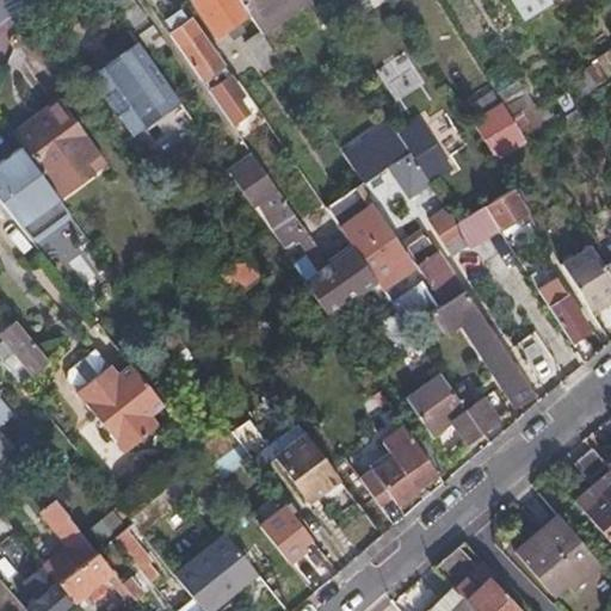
[(131,0),(116,0),(111,5),(119,16),(130,32),(146,22),(131,0)]
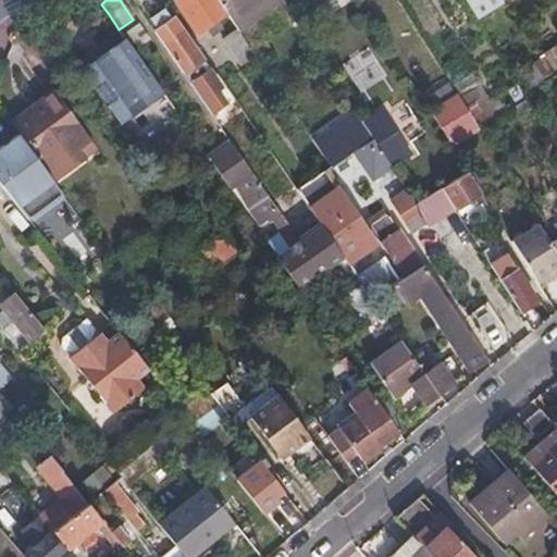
[(152,0),(132,0),(145,17),(158,8),(152,0)]
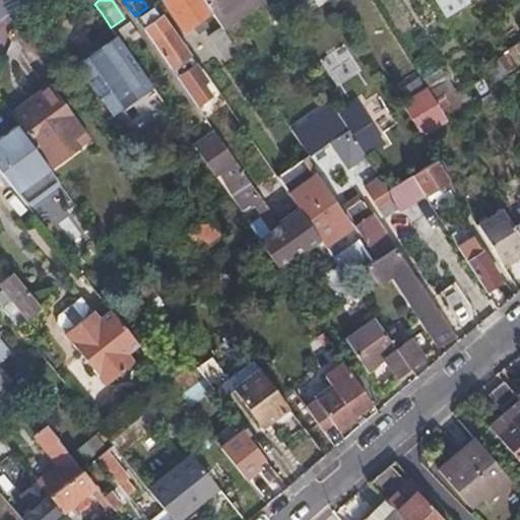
[(186,30),(198,21),(209,14),(199,0),(161,0),(184,31),(186,30)]
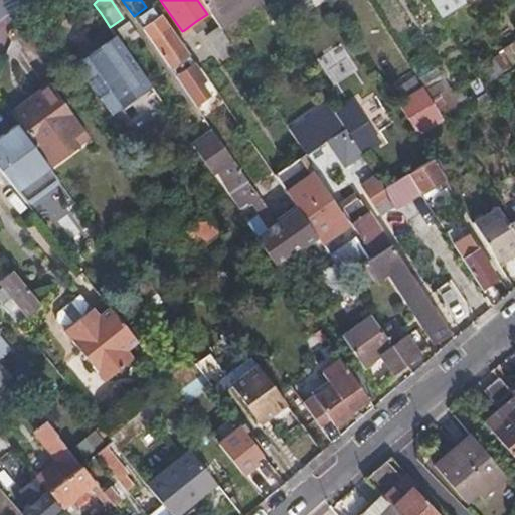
[(259,0),(199,0),(211,17),(218,27),(220,29),(262,3),(259,0)]
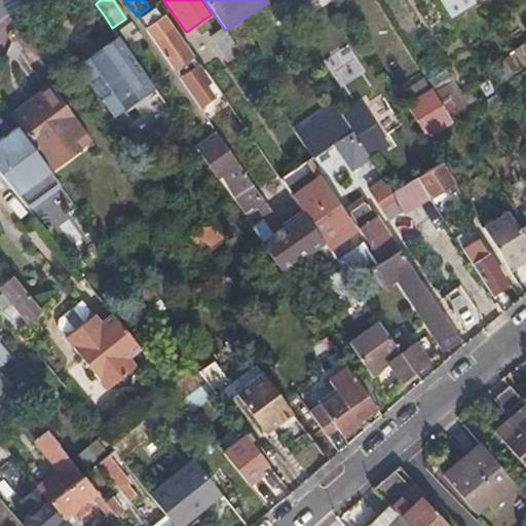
[(440,0),(452,17),(475,4),(472,0),(440,0)]
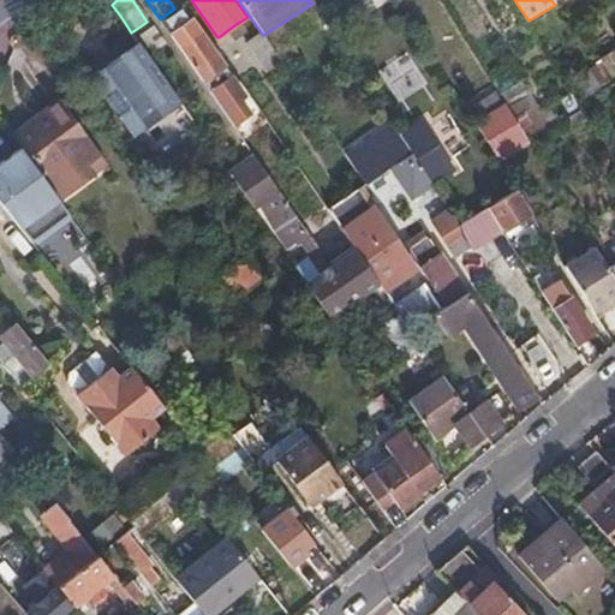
[(193,21),(171,36),(233,124),(250,112),(239,97),(244,93),(193,21)]
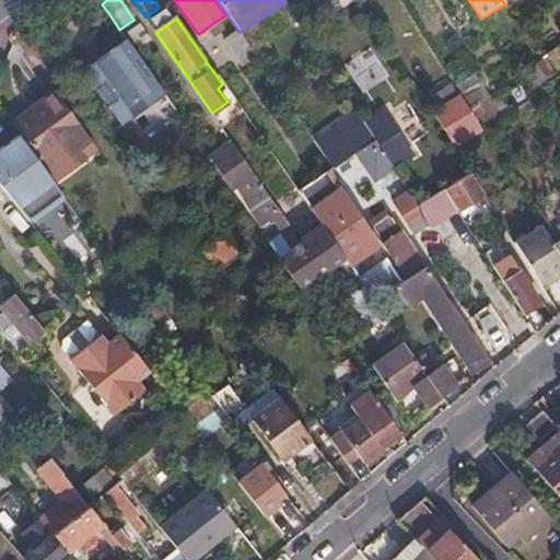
[(305,20),(299,24),(305,35),(312,30),(305,20)]
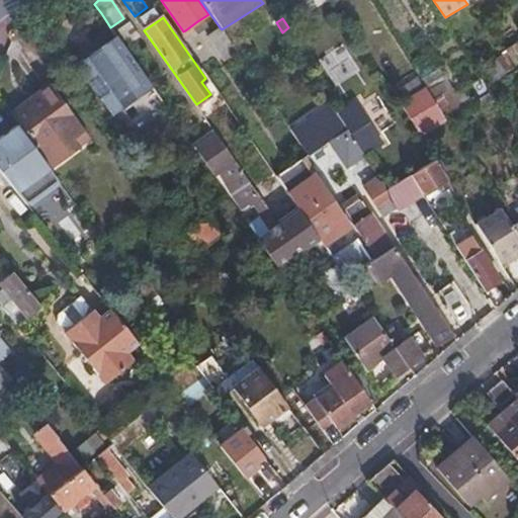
[(203,31),(197,21),(185,30),(192,39),(203,31)]
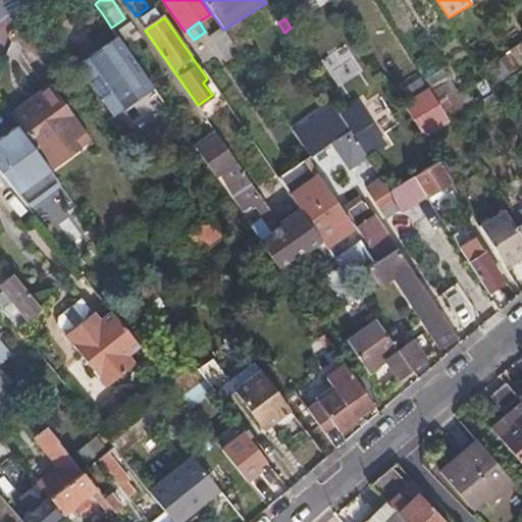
[(129,22),(117,31),(127,46),(141,37),(129,22)]
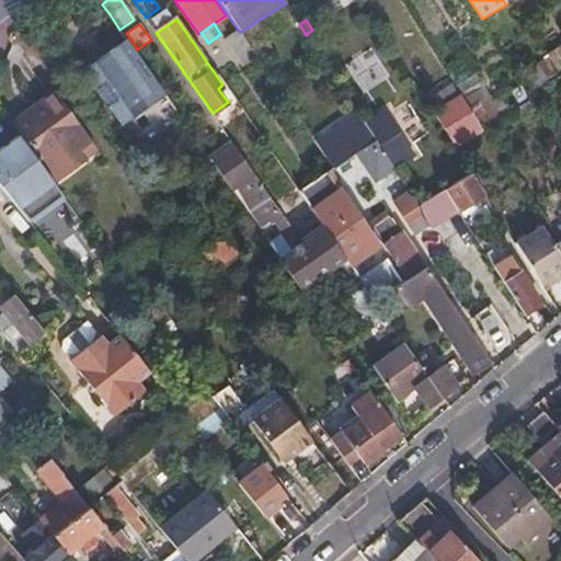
[(240,32),(238,30),(227,37),(240,55),(251,48),(240,32)]
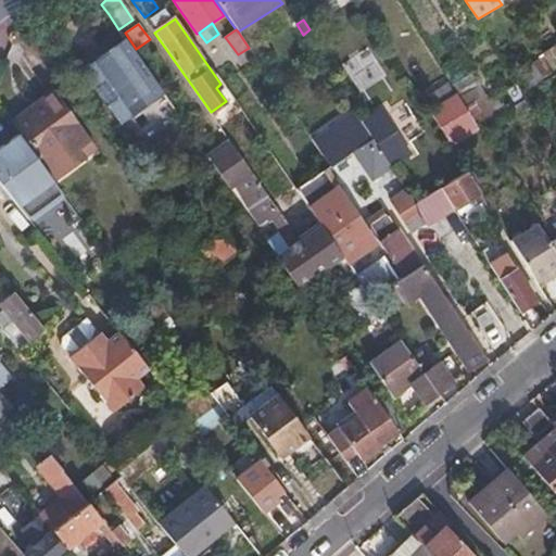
[(88,65),(80,71),(119,124),(133,142),(153,128),(135,101),(149,91),(117,47),(103,57),(102,55),(88,65)]
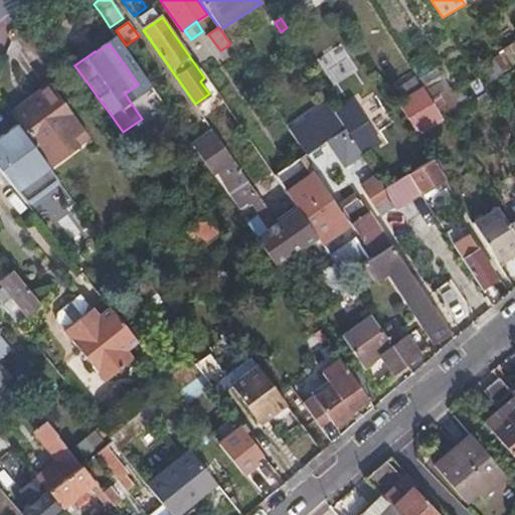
[(338,44),(317,60),(336,86),(357,69),(338,44)]
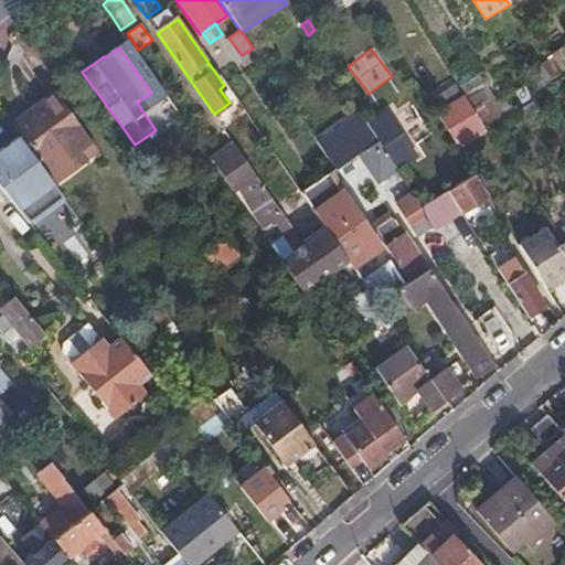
[(78,67),(82,72),(89,66),(86,62),(78,67)]
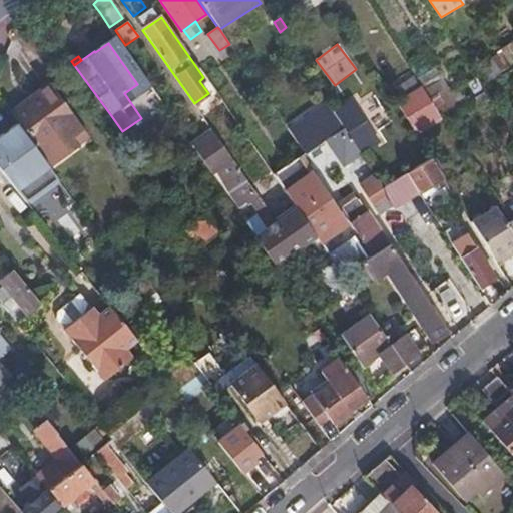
[(413,77),(395,89),(401,98),(419,86),(413,77)]
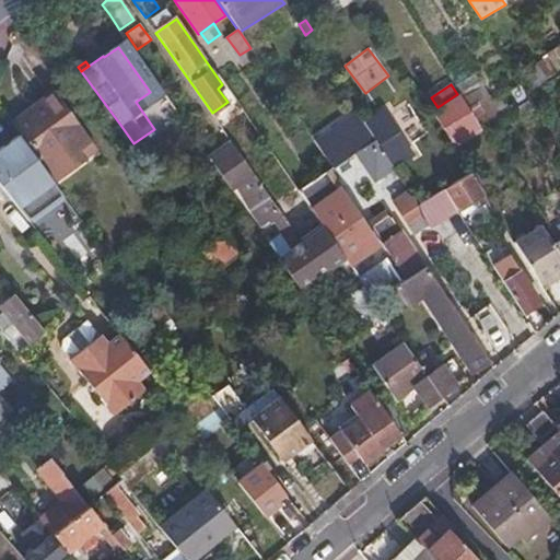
[(45,176),(49,182),(94,148),(50,90),(9,121),(32,153),(30,155),(45,176)]
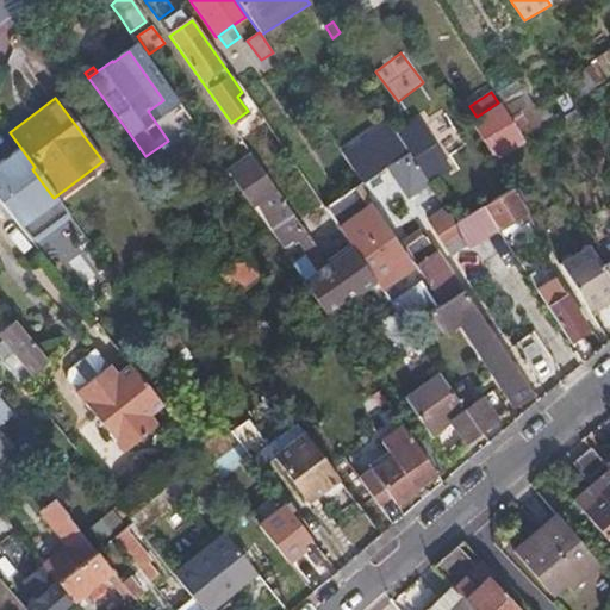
[(500,103),(471,122),(493,157),(523,138),(500,103)]
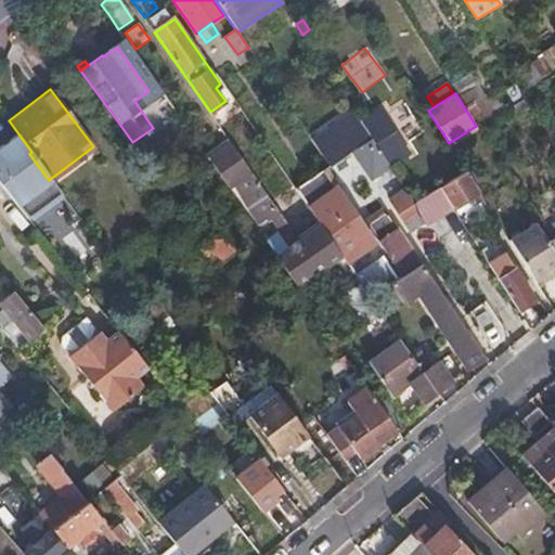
[(361,124),(319,151),(328,166),(330,167),(352,151),(371,139),(369,134),(361,124)]
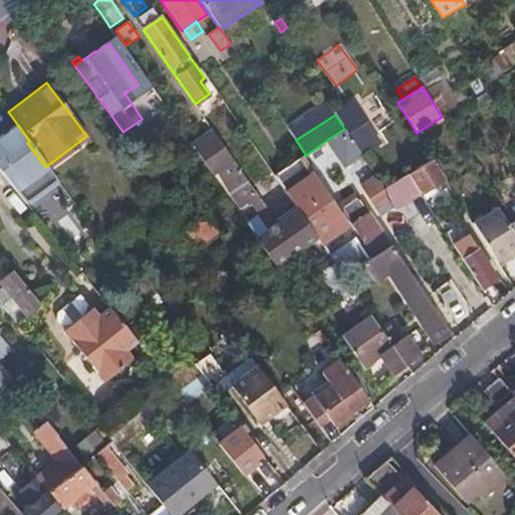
[(353,117),(342,125),(344,129),(350,138),(362,131),(353,117)]
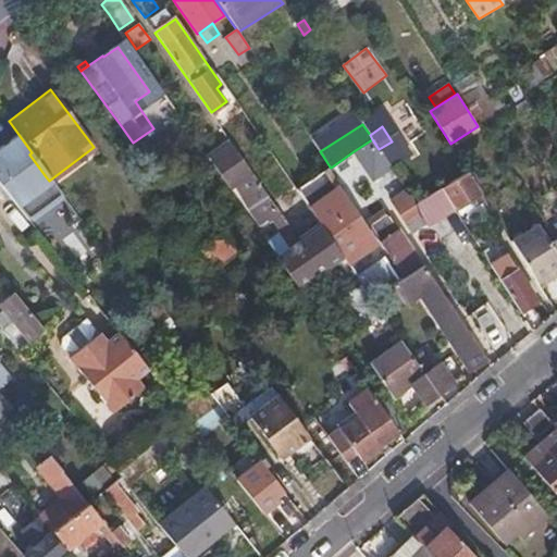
[(0,146),(0,186),(11,201),(45,175),(29,155),(15,135),(0,146)]
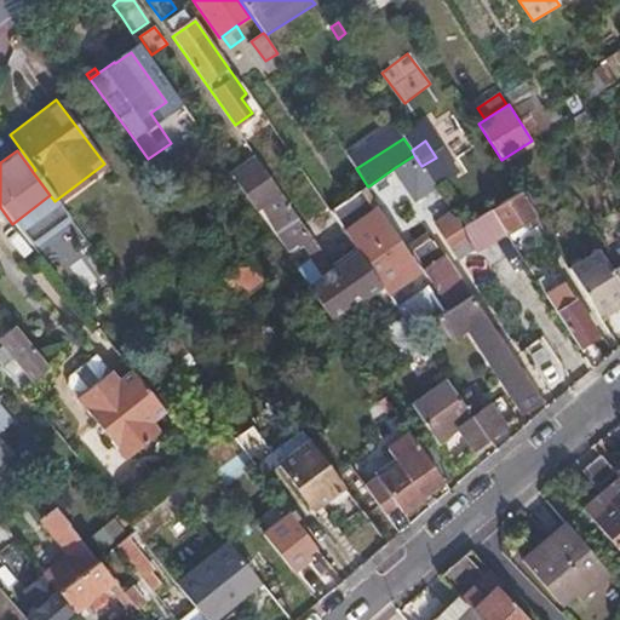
[(322,275),(333,268),(309,231),(256,155),(247,161),(250,166),(234,178),(257,211),(264,206),(269,217),(292,251),(299,246),(302,247),(304,246),(314,259),(313,263),(322,275)]
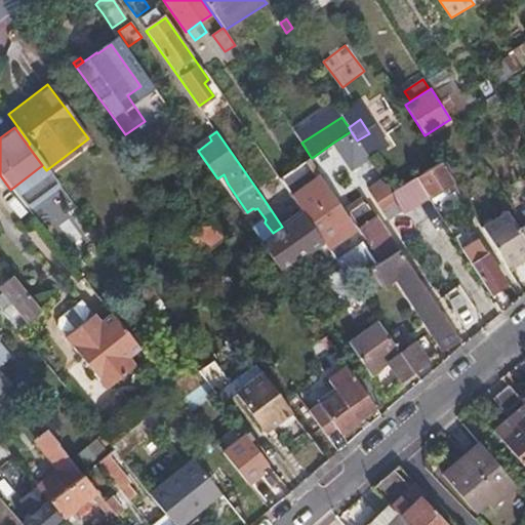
[(357,140),(351,131),(333,143),(345,159),(362,148),(357,140)]
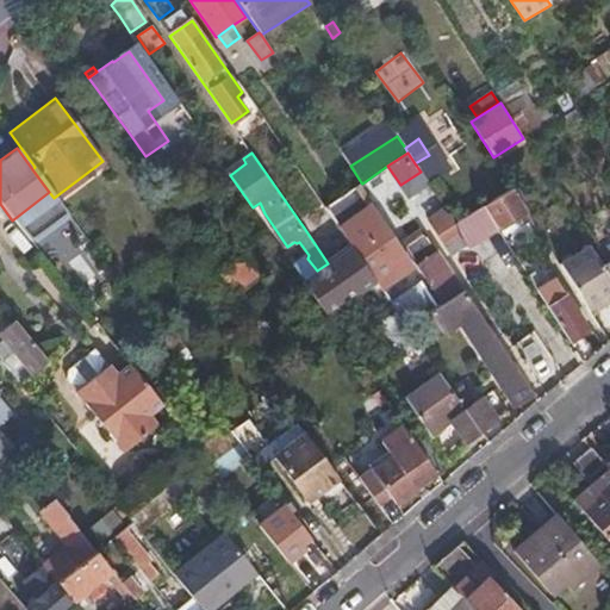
[(243,159),(228,170),(230,175),(246,163),(243,159)]
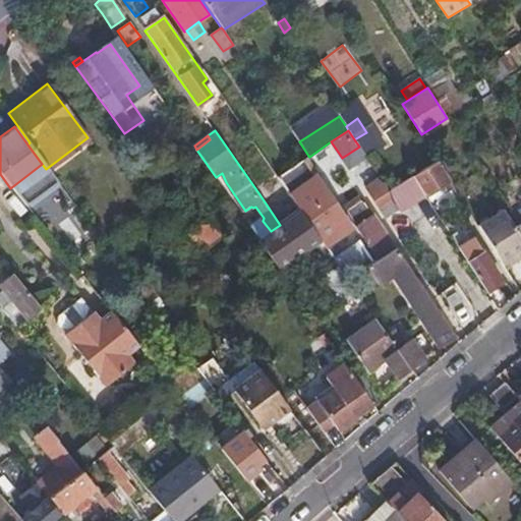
[(304,159),(289,169),(301,187),(315,178),(316,177),(304,159)]
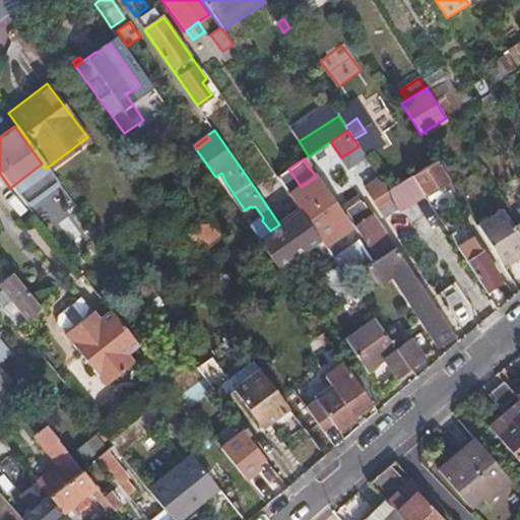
[(437,159),(411,176),(424,194),(448,179),(437,159)]
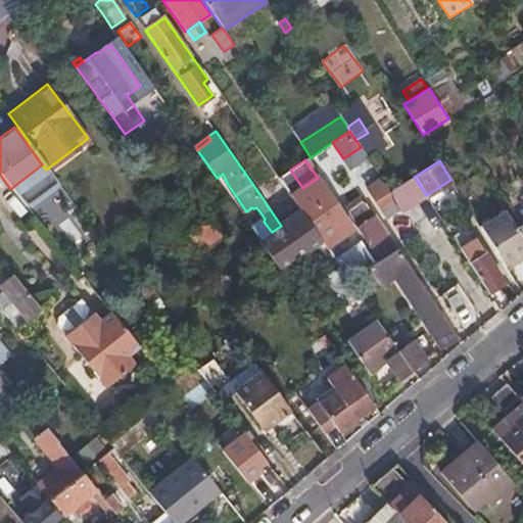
[(42,164),(10,189),(14,193),(28,183),(34,190),(51,176),(46,170),(42,164)]
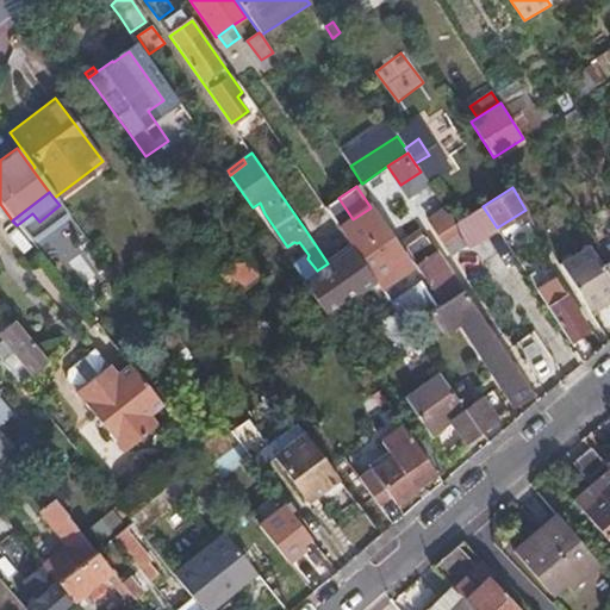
[(338,198),(325,207),(331,216),(353,246),(354,248),(366,266),(377,281),(383,288),(386,285),(411,268),(369,209),(353,219),(338,198)]
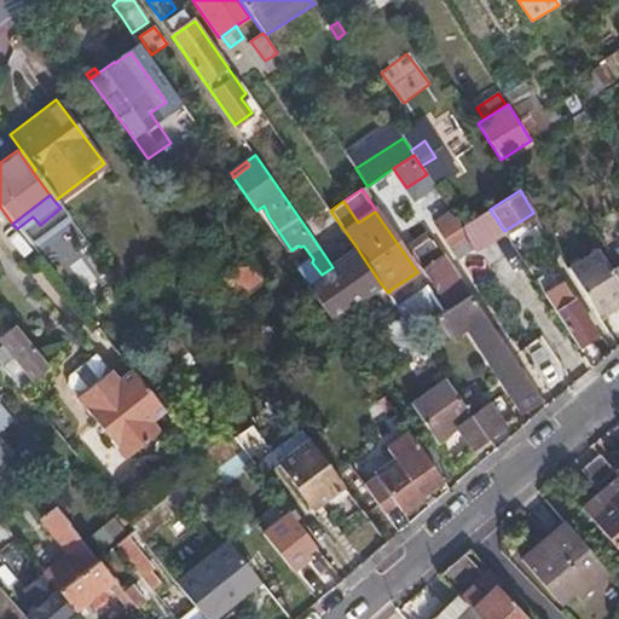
[(17,229),(23,237),(40,225),(33,217),(17,229)]
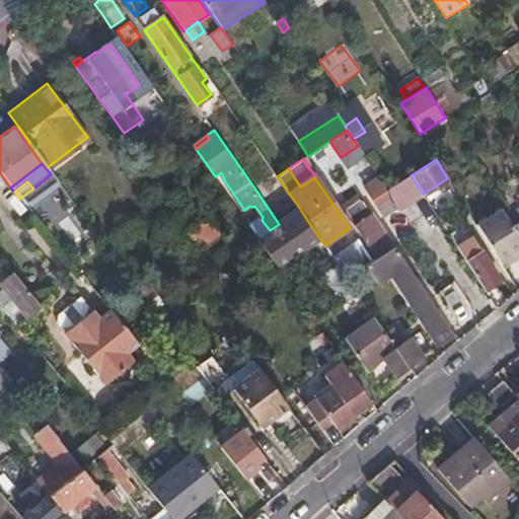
[(392,199),(387,191),(382,182),(368,193),(378,207),(392,199)]
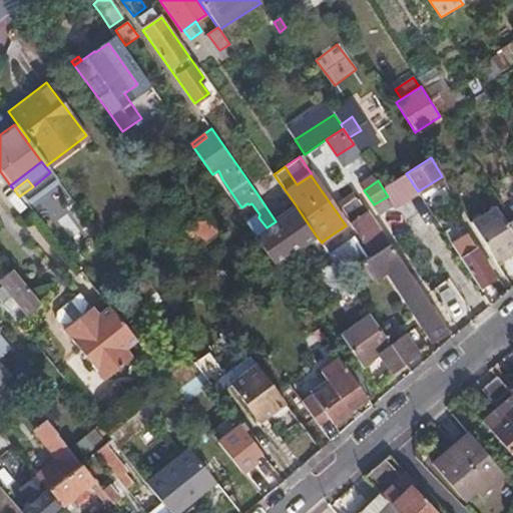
[(372,255),(389,244),(357,195),(340,207),(372,255)]
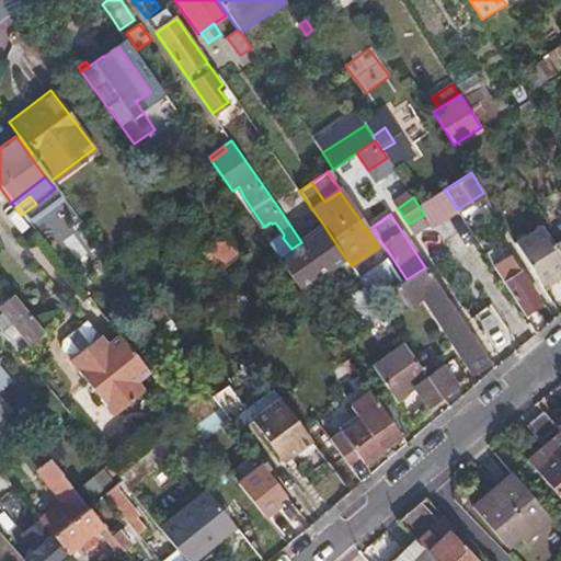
[(325,228),(324,226),(301,242),(292,249),(279,258),(301,289),(322,275),(331,268),(346,259),(336,244),(325,228)]
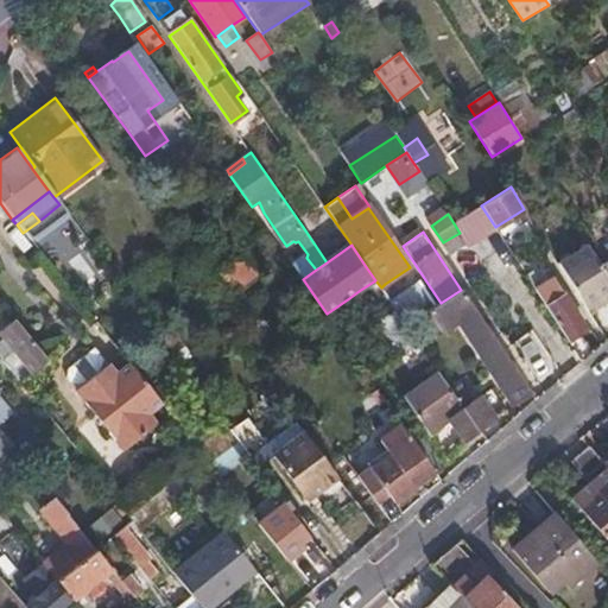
[(588,245),(558,264),(586,308),(607,292),(607,277),(602,267),(588,245)]
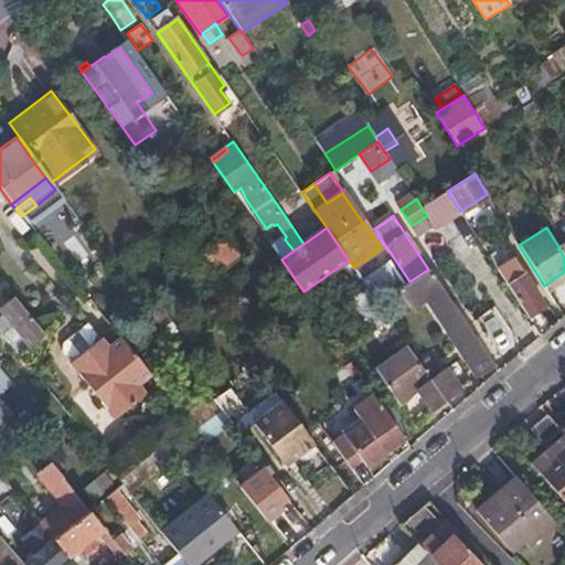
[(491,231),(478,240),(481,244),(494,236),(491,231)]
